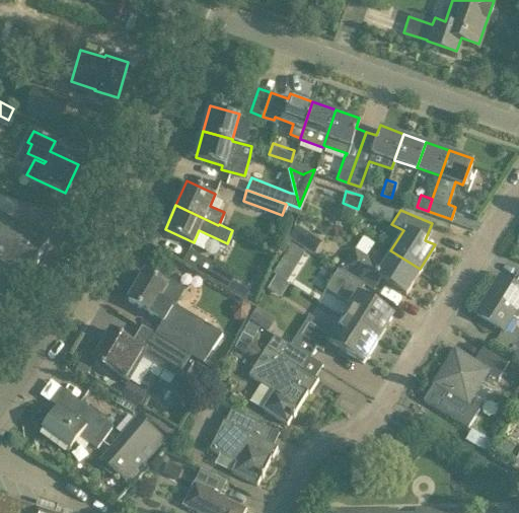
[(0,257),(30,273),(49,236),(0,211),(0,257)]
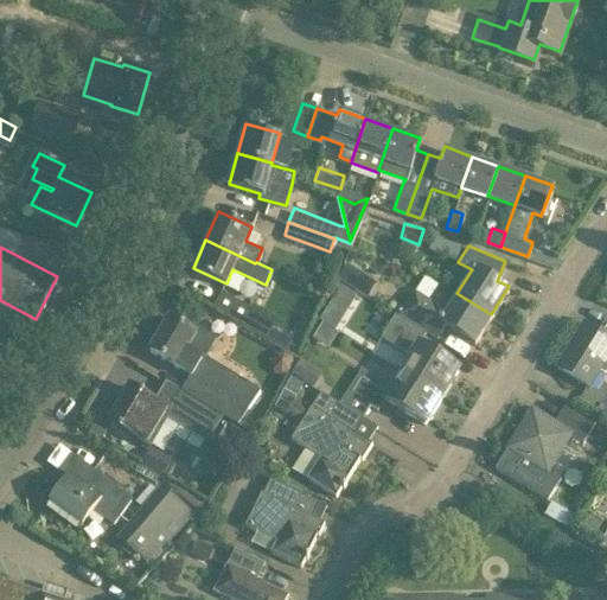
[(366,293),(376,278),(346,260),(337,274),(366,293)]
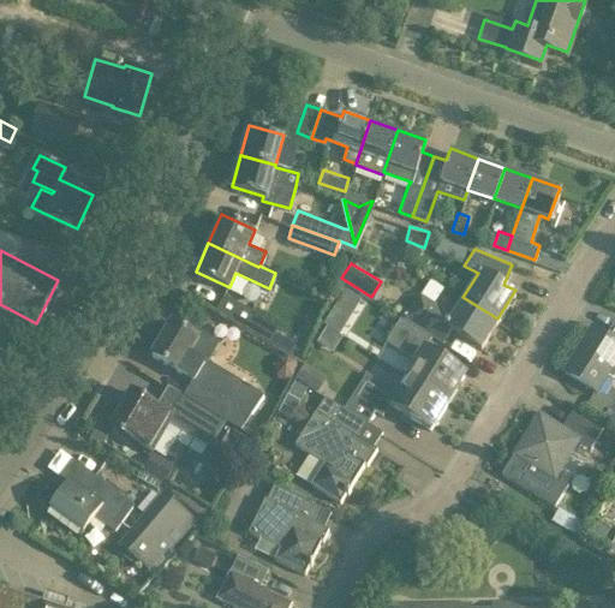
[(326,319),(341,328),(362,292),(345,284),(326,319)]
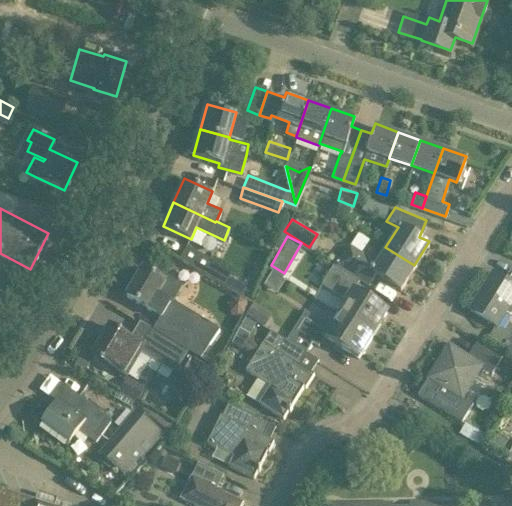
[(335,263),(367,283),(375,272),(400,287),(414,265),(385,247),(378,259),(349,241),(335,263)]
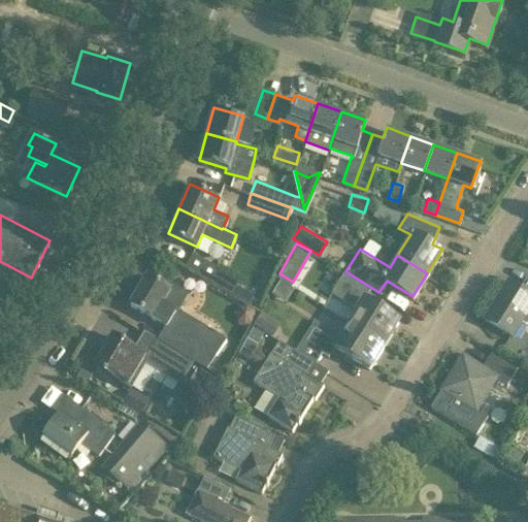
[(238,281),(238,280),(217,268),(219,265),(192,250),(185,264),(231,291),(232,290),(238,295),(242,289),(235,285),(238,281)]
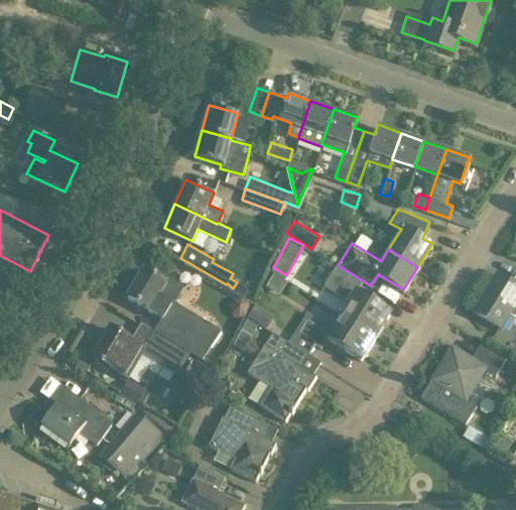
[(362,281),(336,264),(324,284),(348,299),(341,311),(376,333),(389,311),(356,290),(362,281)]
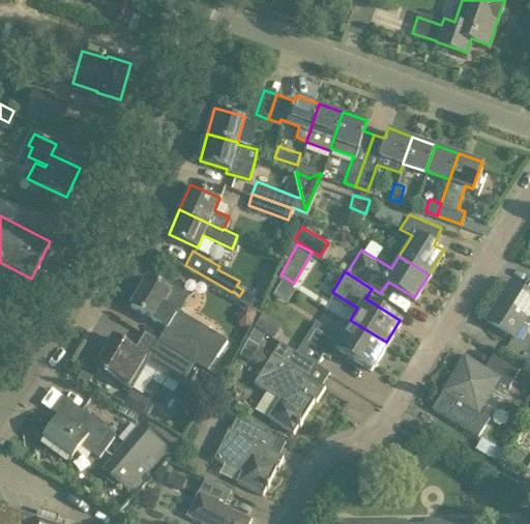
[(148,275),(129,303),(152,318),(166,326),(158,339),(195,360),(194,360),(208,370),(228,340),(178,309),(176,308),(184,294),(183,291),(164,279),(160,284),(157,282),(148,275)]
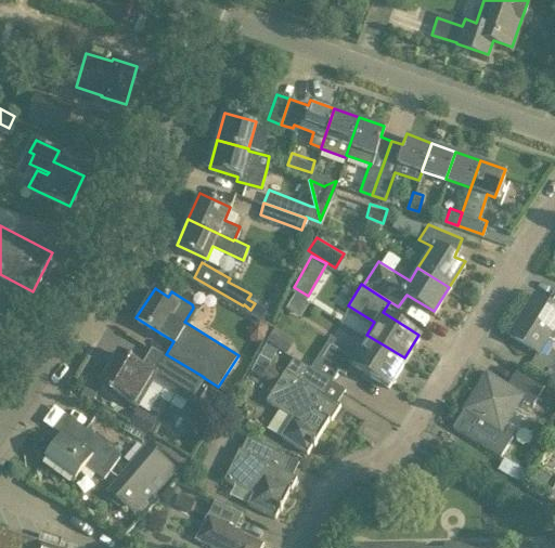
[(552,338),(554,337),(554,304),(534,291),(508,333),(538,350),(546,336),(552,338)]
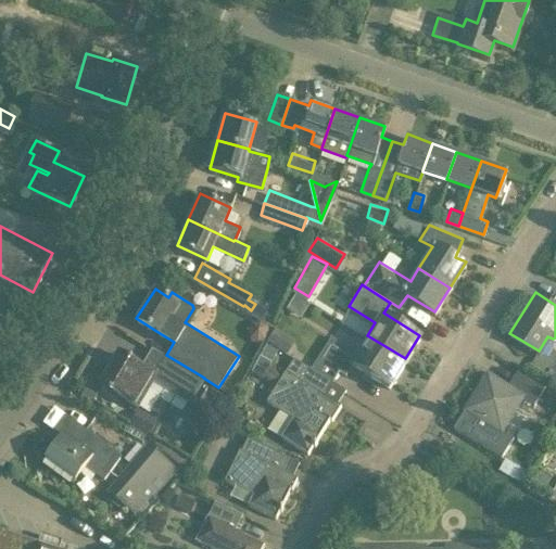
[(272,330),(266,339),(287,352),(292,343),(272,330)]
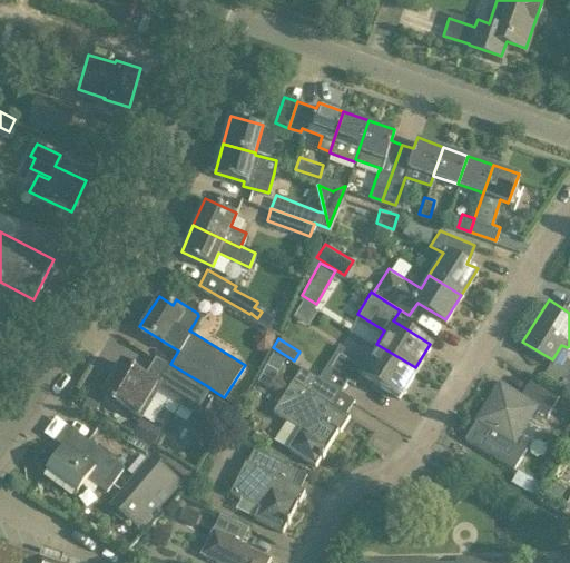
[(353,382),(360,372),(397,395),(415,367),(376,344),(367,358),(340,342),(325,364),(353,382)]
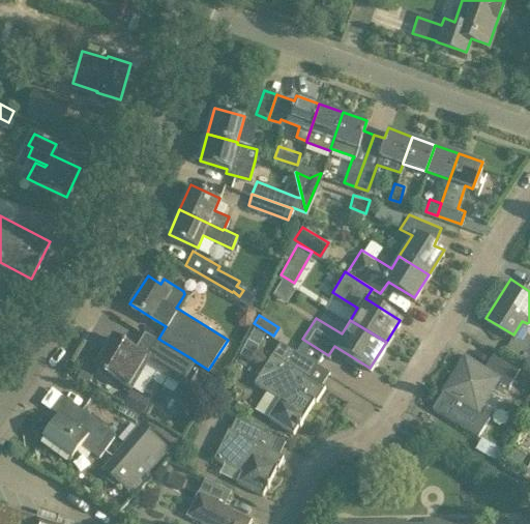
[(264,332),(254,326),(247,337),(259,343),(264,332)]
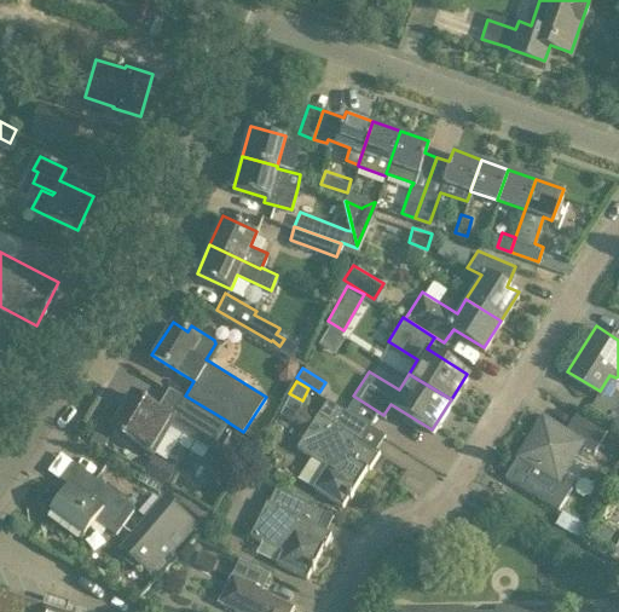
[(168,386),(157,405),(131,390),(110,427),(150,452),(168,422),(208,446),(226,421),(227,421),(185,396),(168,386)]
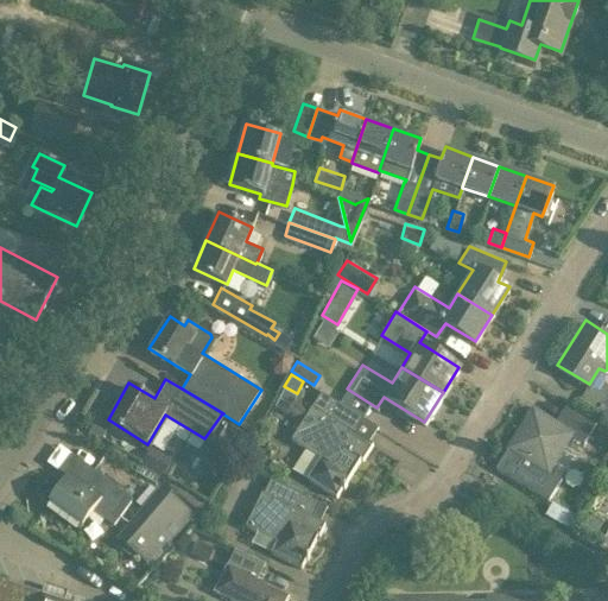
[(362,457),(372,441),(354,430),(363,416),(321,388),(290,437),(320,455),(306,476),(336,494),(342,485),(343,487),(347,482),(344,481),(360,456),(362,457)]
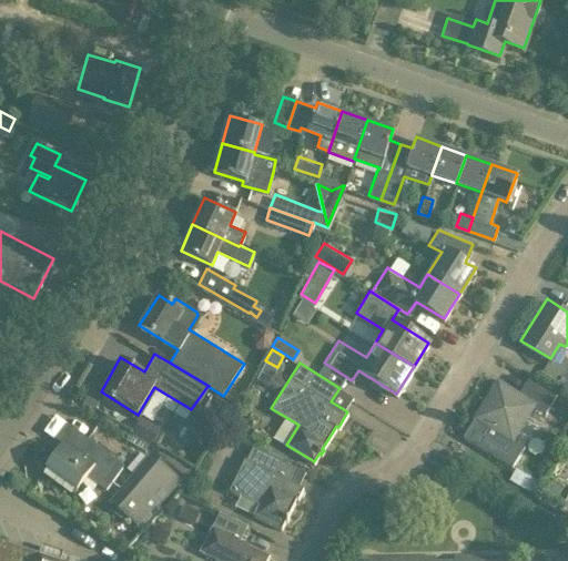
[(530,374),(518,393),(496,379),(463,435),(510,465),(523,446),(510,438),(533,403),(546,410),(557,391),(530,374)]
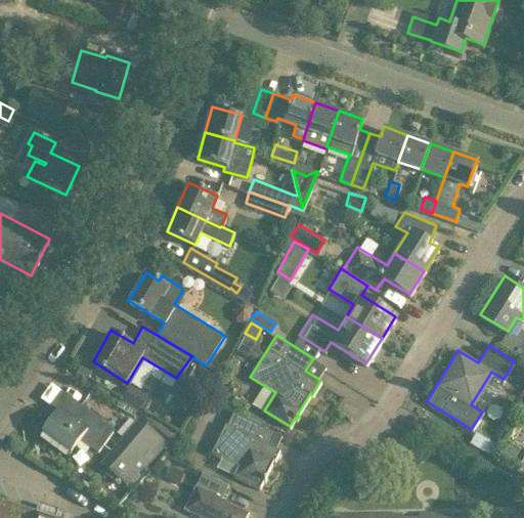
[(511,371),(522,378),(523,374),(523,368),(516,362),(511,371)]
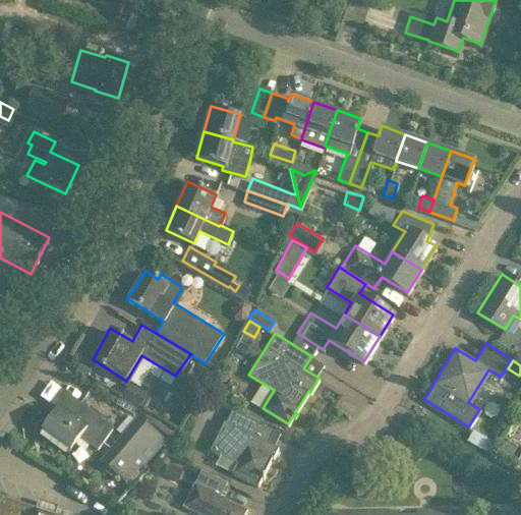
[(211,367),(206,377),(211,380),(216,370),(211,367)]
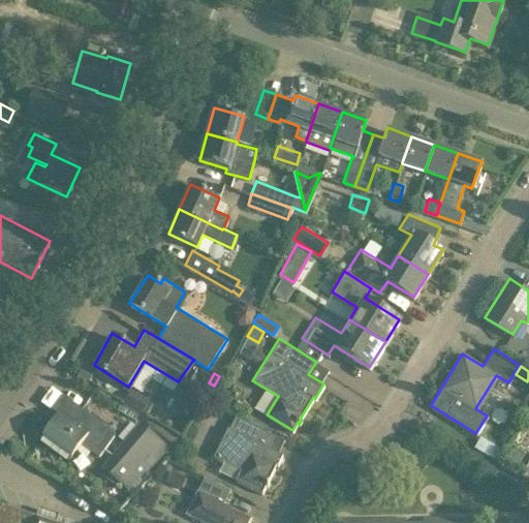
[(122,402),(139,412),(147,399),(130,389),(122,402)]
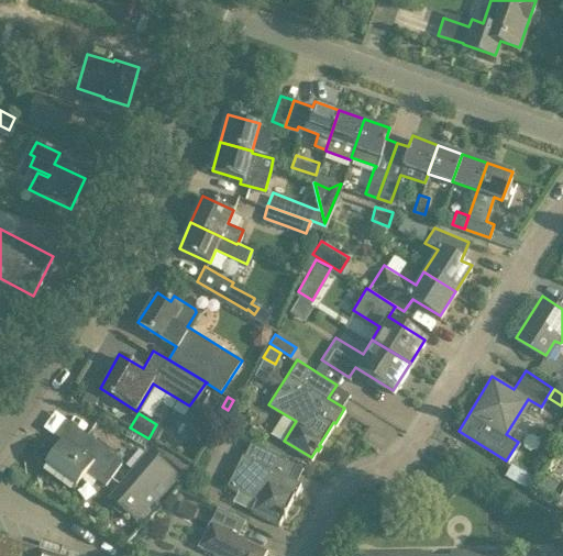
[(67,419),(57,433),(63,437),(45,462),(75,484),(86,469),(105,484),(122,459),(67,419)]
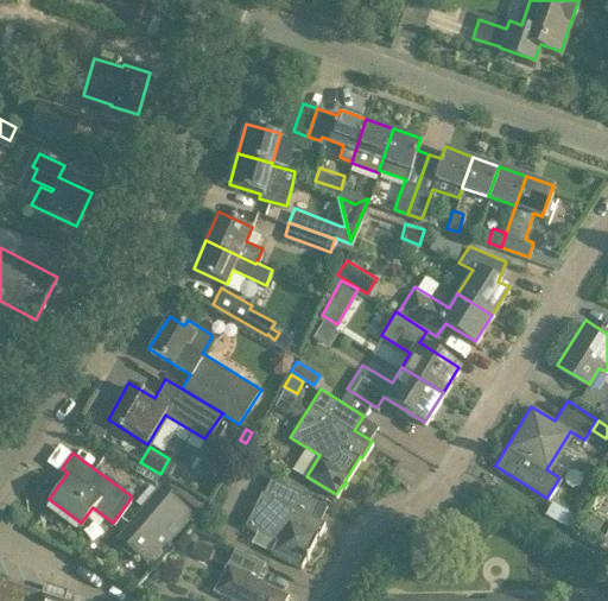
[(318,532),(324,520),(312,514),(318,500),(270,476),(264,491),(261,489),(245,524),(276,539),(271,550),(302,564),(305,556),(306,556),(309,552),(308,551),(317,532),(318,532)]
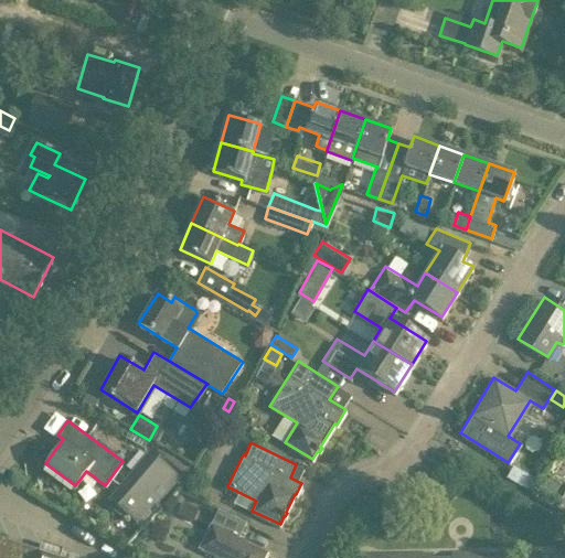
[(148,449),(108,496),(139,522),(179,474),(148,449)]
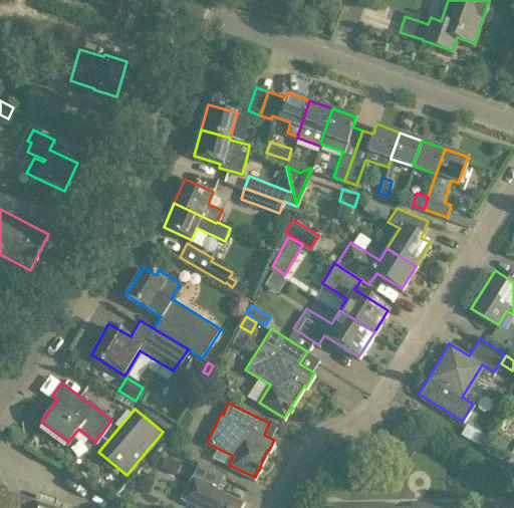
[(180,459),(168,453),(163,464),(175,470),(180,459)]
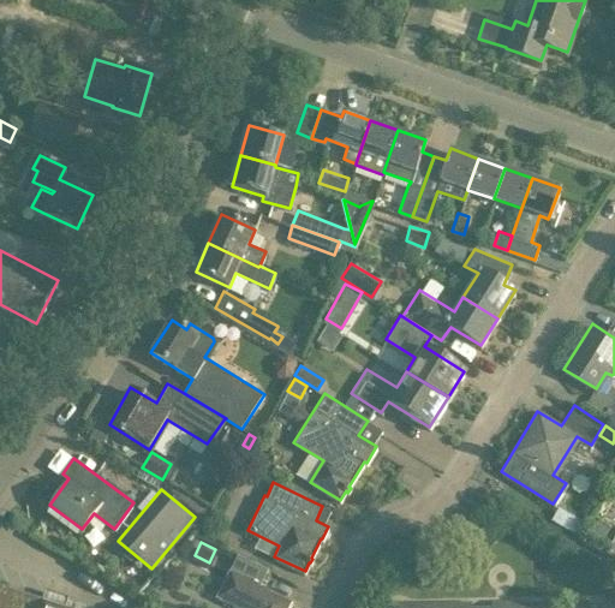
[(287,607),(292,600),(260,584),(268,567),(238,553),(216,595),(242,607),(287,607)]
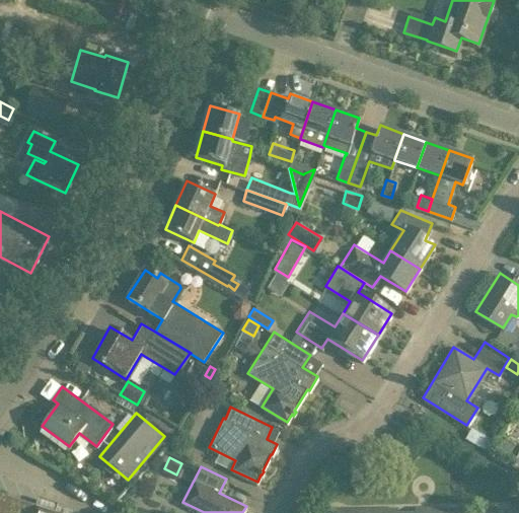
[(60,512),(56,512),(56,510),(34,504),(34,505),(0,494),(0,512),(60,512)]
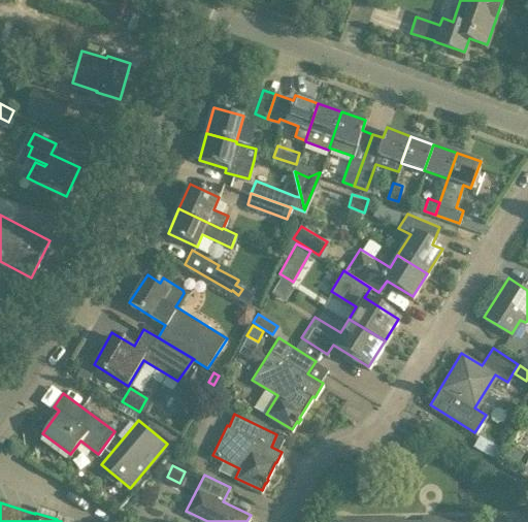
[(472,521),(472,518),(443,519),(443,513),(422,514),(422,519),(404,520),(404,514),(334,516),(334,521),(472,521)]
